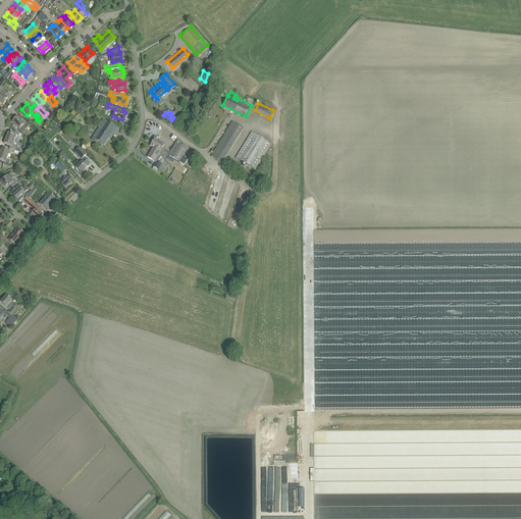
[(24,126),(29,122),(23,117),(21,119),(16,114),(11,118),(18,126),(21,123),(24,126)]
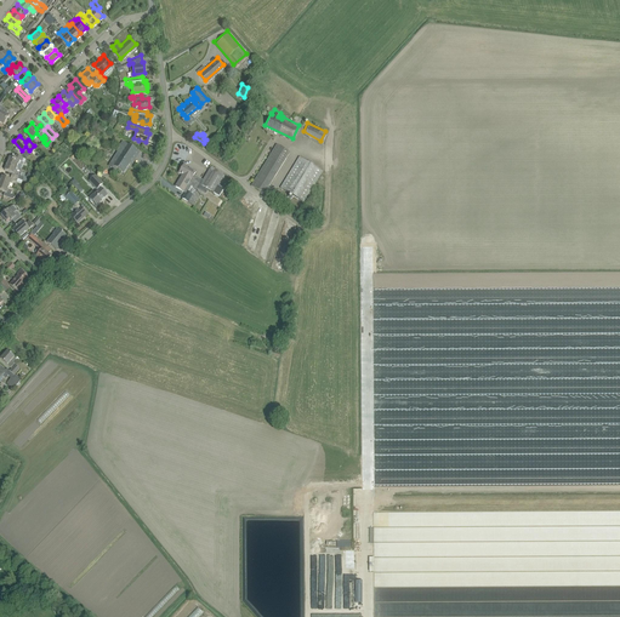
[(123,170),(137,148),(121,138),(115,148),(117,148),(109,159),(113,161),(112,163),(123,170)]
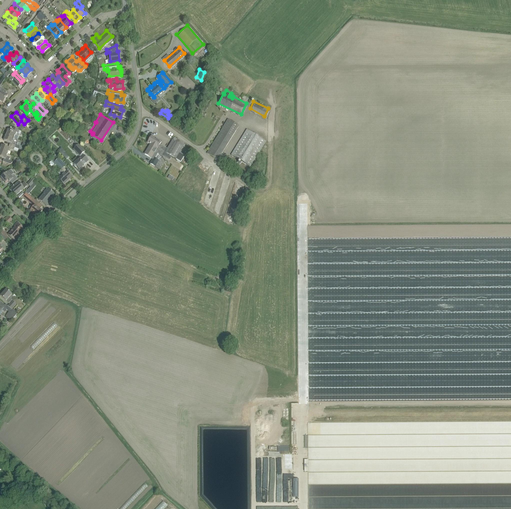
[(225,120),(206,151),(215,156),(217,157),(218,155),(235,127),(237,125),(238,123),(227,116),(226,118),(225,120)]
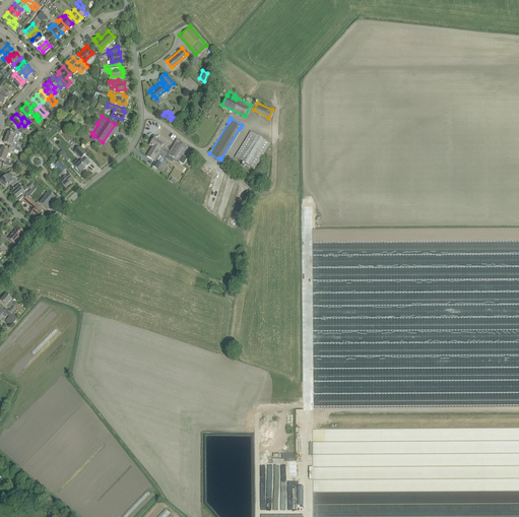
[(14,130),(13,131),(7,129),(5,134),(13,138),(16,132),(19,134),(20,131),(16,130),(16,131),(14,130)]
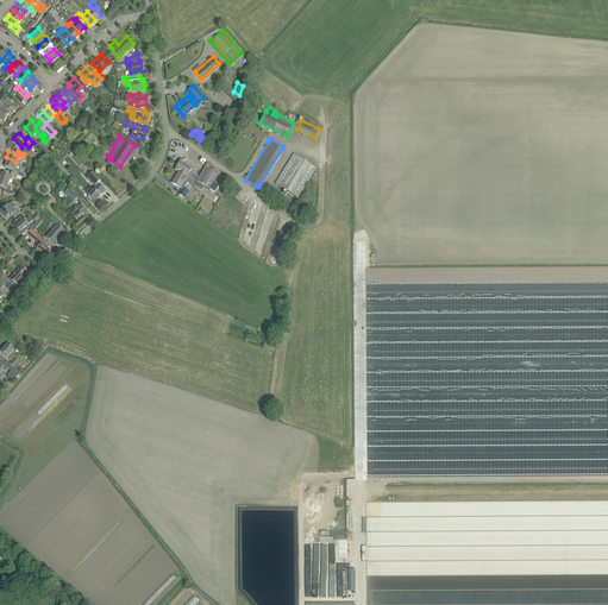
[(315,164),(293,151),(274,182),(283,187),(281,190),(284,193),(287,189),(296,195),(315,164)]
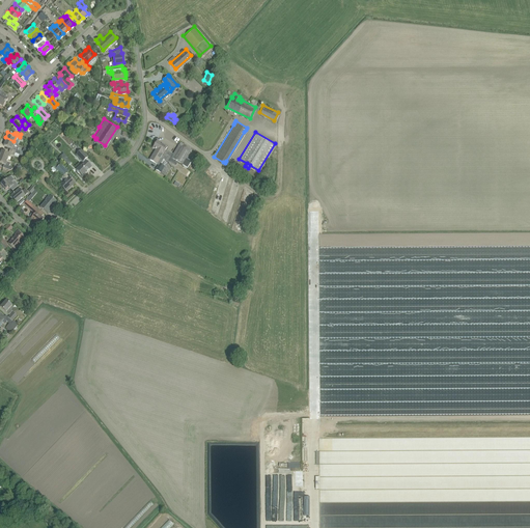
[(5,137),(3,143),(9,145),(8,148),(18,151),(19,153),(20,149),(16,148),(11,146),(12,144),(11,144),(12,141),(14,141),(5,137)]
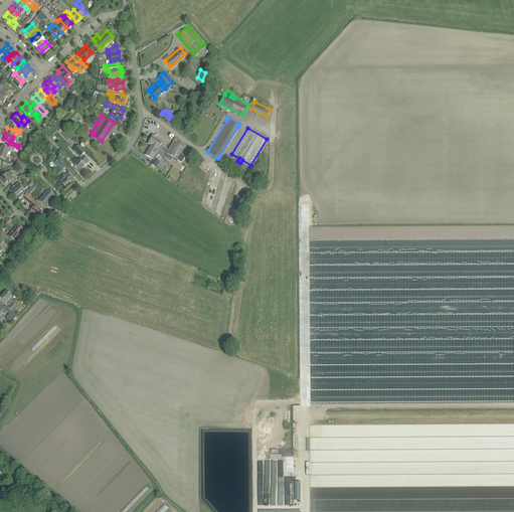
[(152,134),(148,141),(150,143),(164,150),(172,155),(176,157),(176,156),(178,158),(178,157),(179,158),(181,155),(178,153),(180,149),(183,145),(184,142),(174,136),(173,139),(167,147),(161,144),(161,145),(159,144),(160,143),(161,140),(152,134)]
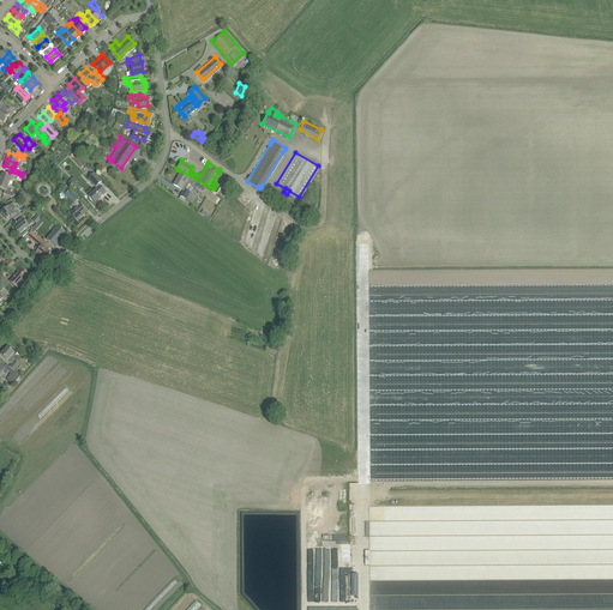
[(90,195),(94,200),(104,189),(98,182),(98,183),(97,181),(101,177),(94,170),(89,165),(86,168),(90,173),(88,176),(95,183),(96,185),(88,193),(89,194),(88,194),(90,197),(90,195)]
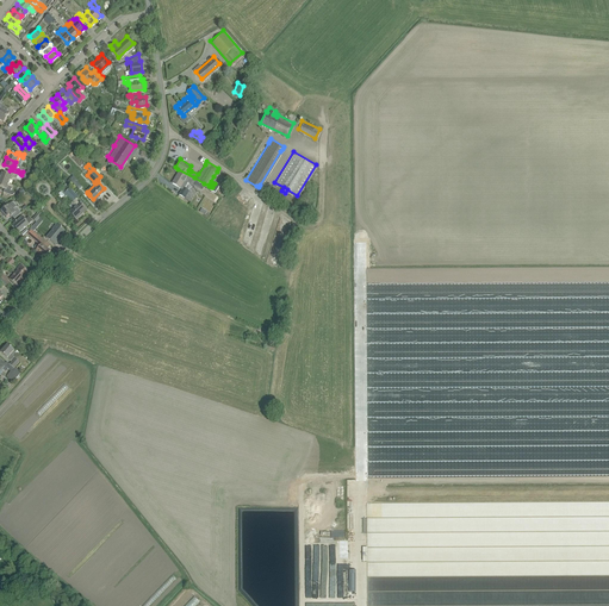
[(178,169),(171,180),(176,183),(179,185),(180,186),(178,192),(182,195),(188,198),(193,191),(185,186),(184,186),(187,180),(192,182),(194,177),(178,169)]
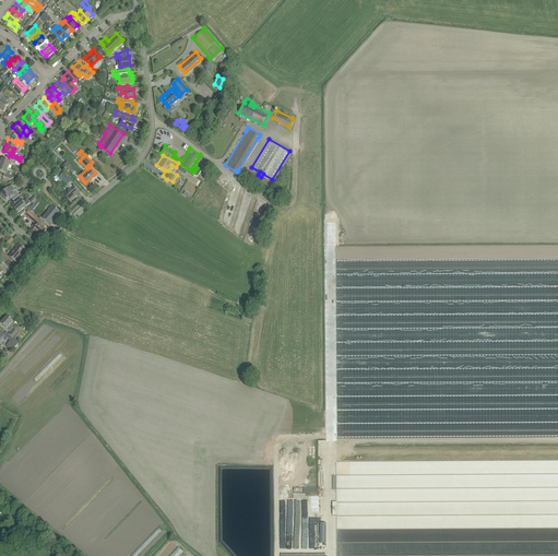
[(18,163),(19,160),(9,156),(8,158),(1,156),(0,157),(0,162),(7,165),(8,162),(9,163),(10,160),(18,163)]
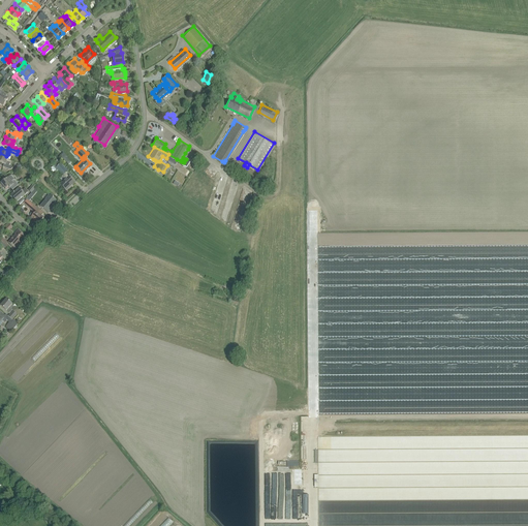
[(5,159),(6,156),(0,153),(0,159),(3,161),(2,164),(9,167),(11,164),(7,163),(8,160),(5,159)]
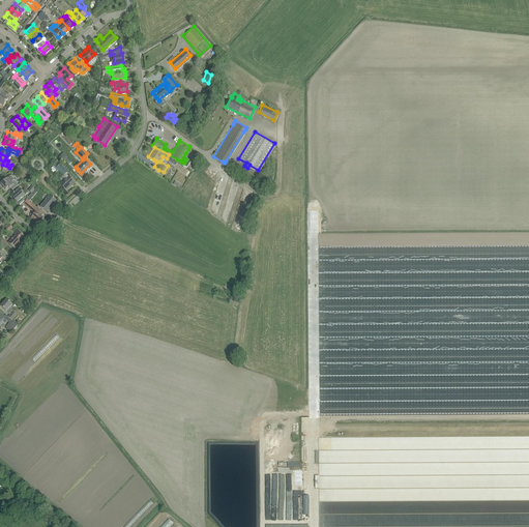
[(65,188),(74,180),(68,175),(64,171),(66,169),(57,158),(53,163),(62,173),(61,173),(65,177),(60,182),(65,188)]
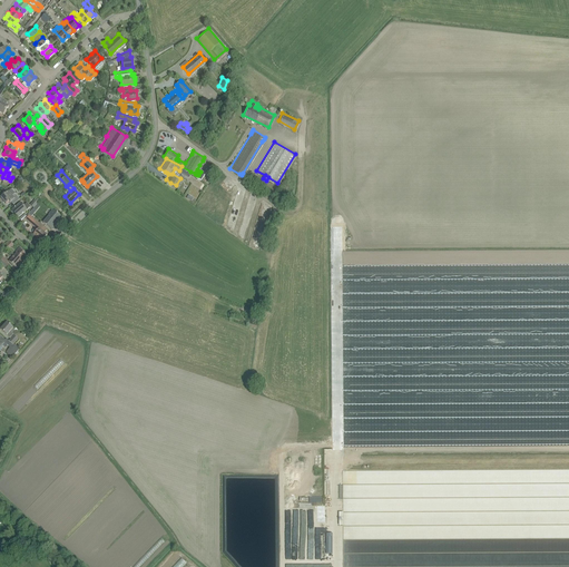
[(19,196),(13,191),(15,191),(11,186),(10,187),(3,193),(0,195),(5,201),(8,198),(9,199),(10,198),(12,202),(19,196)]
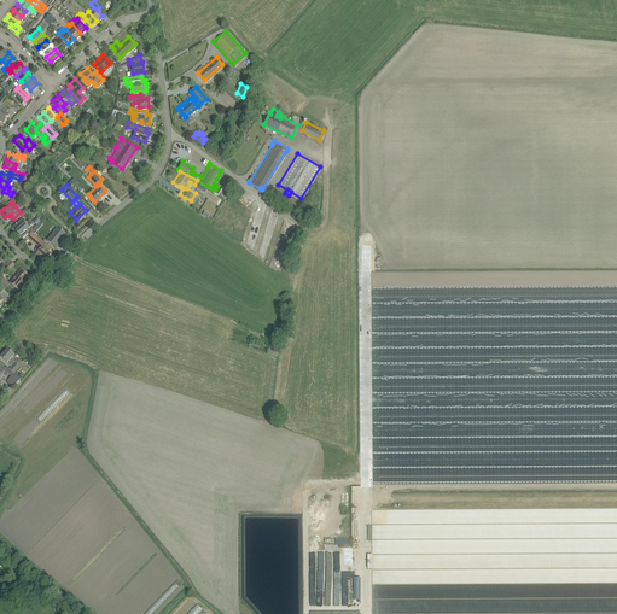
[(35,222),(42,215),(39,211),(31,220),(35,222)]
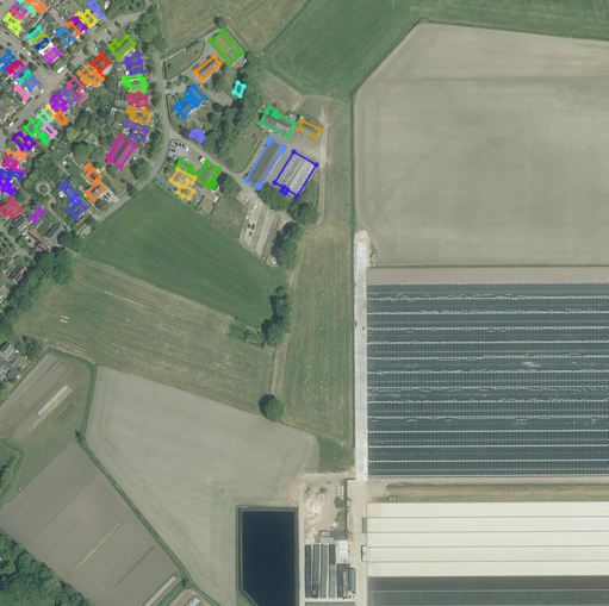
[(24,217),(20,214),(11,222),(18,230),(31,218),(28,214),(24,217)]
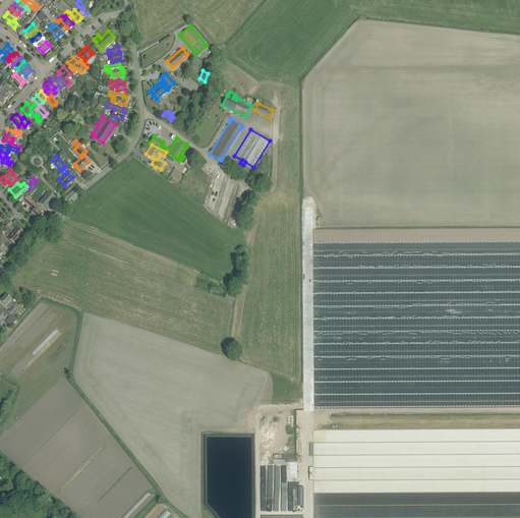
[(45,194),(39,200),(46,208),(51,203),(50,202),(55,195),(48,189),(44,193),(45,194)]
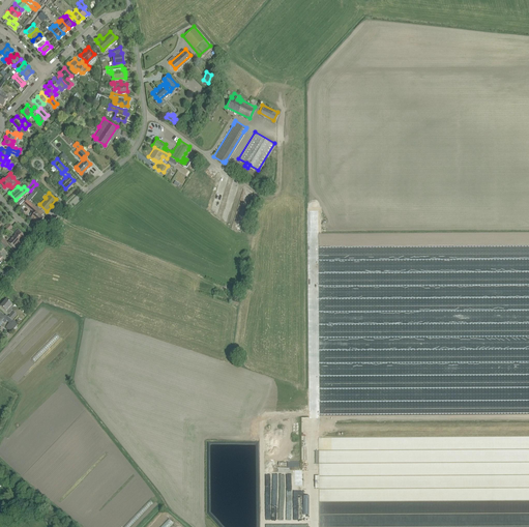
[(42,211),(28,199),(26,196),(24,198),(31,204),(29,207),(32,209),(31,210),(30,211),(29,212),(30,213),(31,214),(30,215),(37,222),(42,215),(40,213),(42,211)]
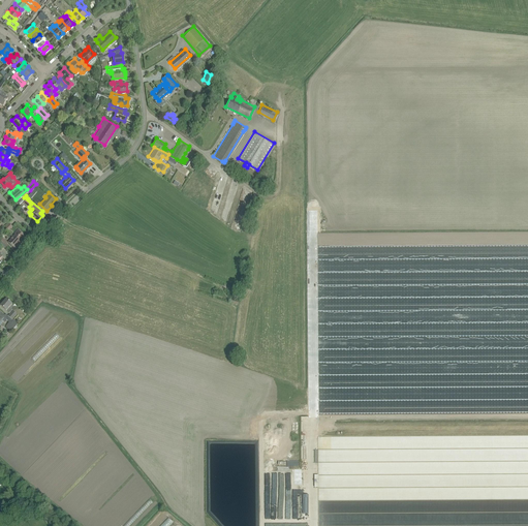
[(17,227),(13,230),(14,231),(7,240),(14,246),(20,240),(20,241),(25,235),(17,227)]
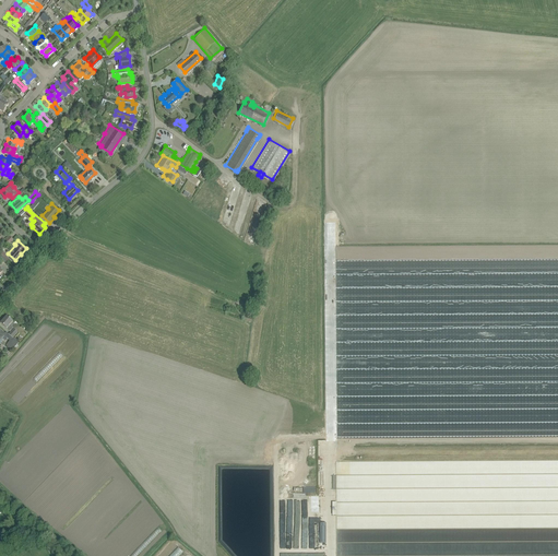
[(12,326),(11,324),(12,322),(12,319),(6,314),(0,319),(0,321),(9,329),(12,326)]
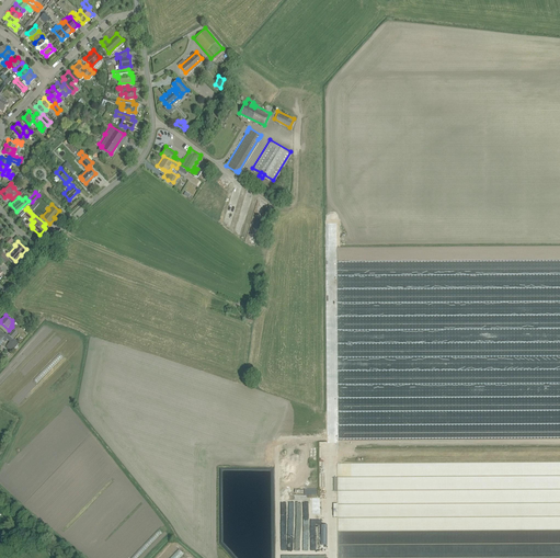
[(8,333),(12,337),(16,331),(12,327),(8,333)]
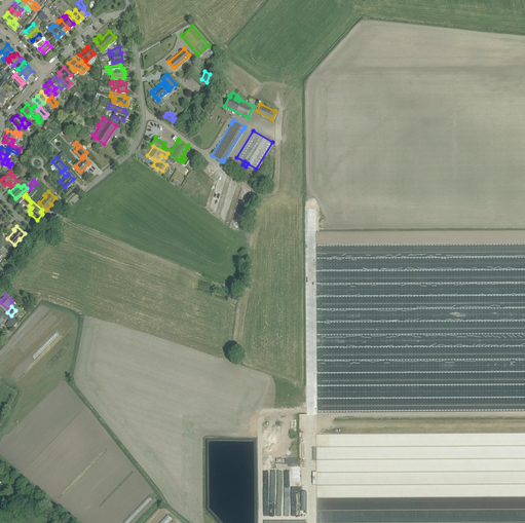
[(0,316),(1,315),(2,316),(3,318),(5,315),(8,318),(5,322),(10,327),(16,321),(5,310),(4,311),(0,308),(0,316)]
